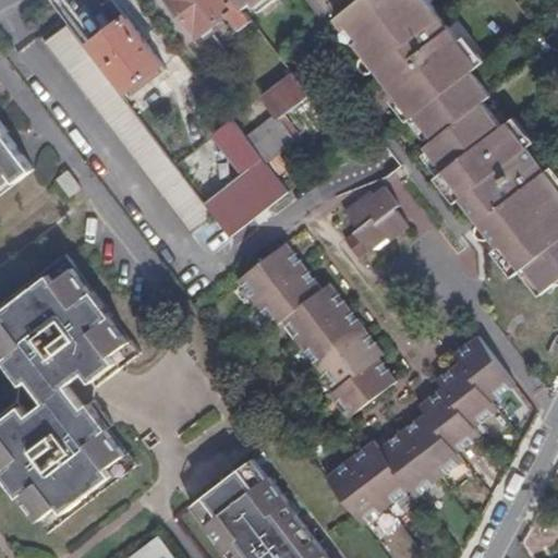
[(242,29),(254,21),(245,9),(238,0),(232,0),(231,1),(230,0),(170,0),(199,37),(230,14),(242,29)]
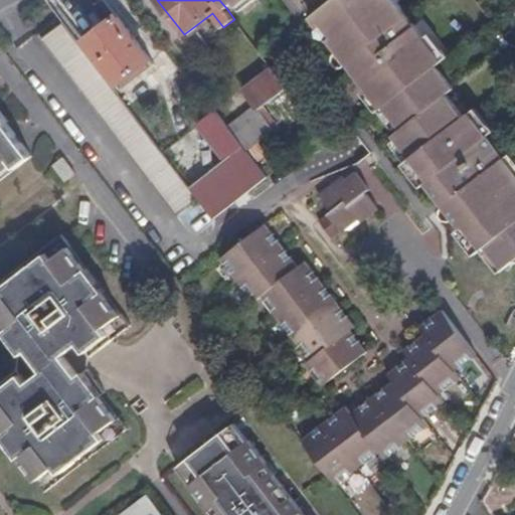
[(219,0),(226,8),(235,1),(238,5),(244,0),(219,0)]
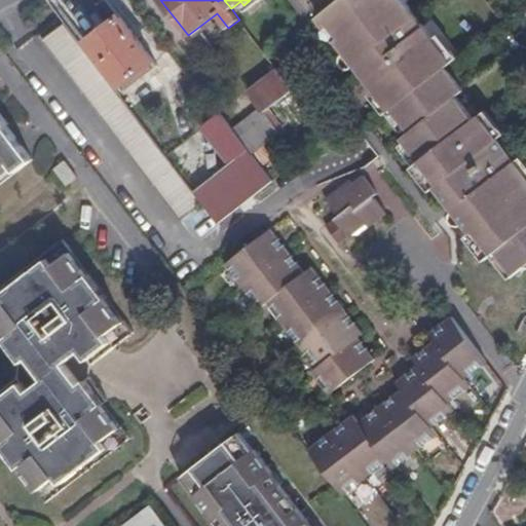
[(525,171),(481,113),(475,118),(457,96),(464,89),(447,66),(453,62),(405,0),(340,0),(318,16),(328,28),(331,25),(341,37),(337,40),(355,64),(362,59),(368,67),(362,72),(391,109),(393,107),(412,130),(404,137),(421,159),(419,161),(449,199),(455,194),(461,202),(455,208),(492,254),(497,250),(516,272),(525,264),(525,171)]
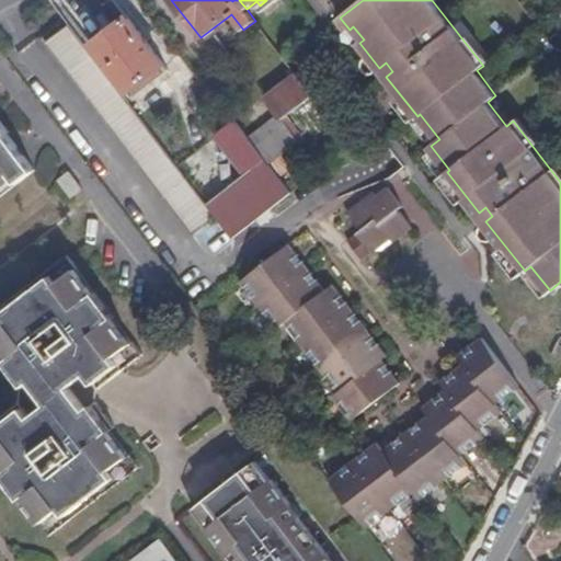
[(92,44),(129,92),(164,65),(127,16),(92,44)]
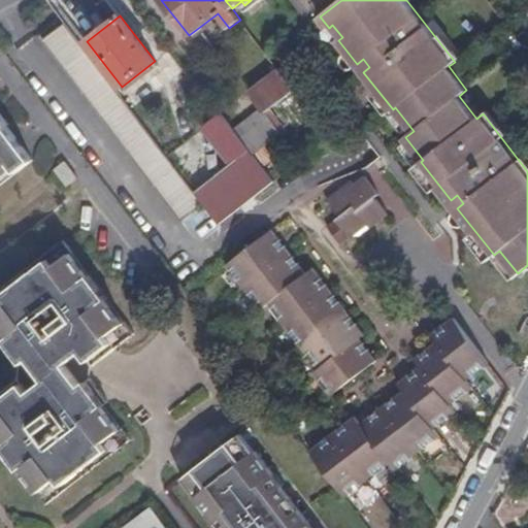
[(201,203),(64,23),(42,40),(179,221),(201,203)]
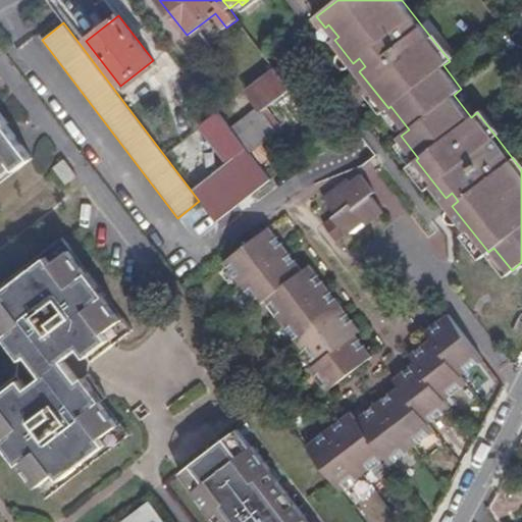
[(120,86),(123,90),(156,64),(153,60),(120,86)]
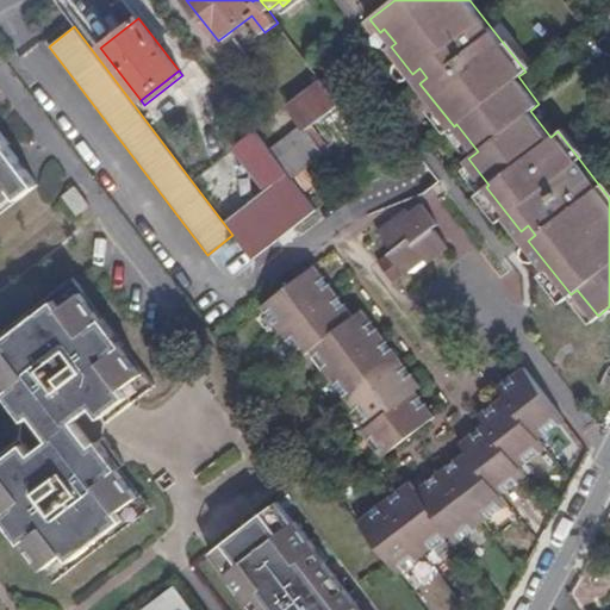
[(302,122),(268,147),(293,179),(325,154),(306,129),(341,104),(324,83),(291,109),(302,122)]
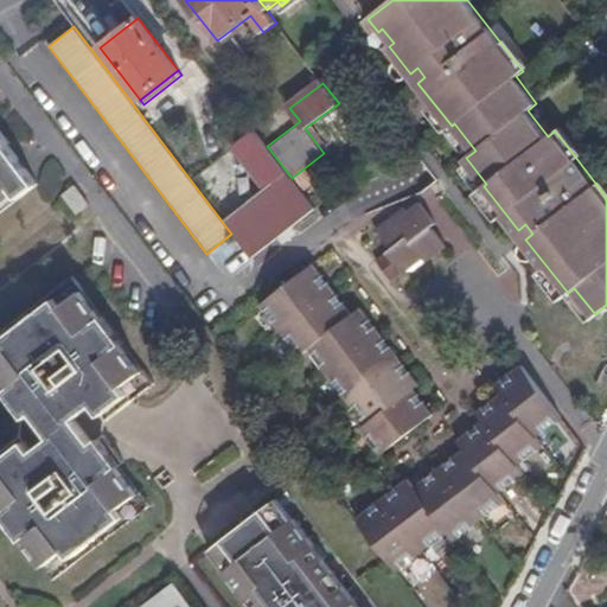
[(0,203),(16,192),(19,197),(38,183),(7,144),(10,141),(0,129),(0,203)]
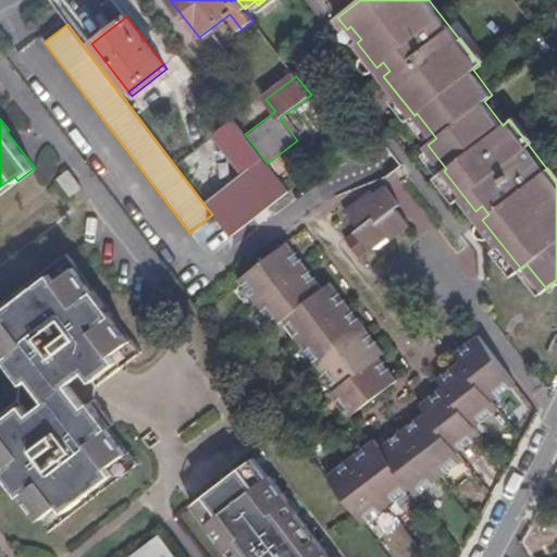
[(242,173),(205,201),(231,236),(288,190),(268,163),(245,134),(233,119),(214,134),(224,148),(219,151),(223,158),(229,153),(242,173)]
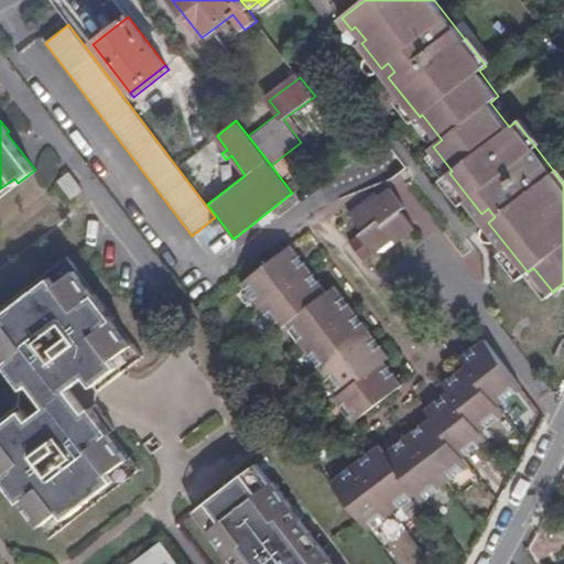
[(63,175),(52,184),(65,201),(76,192),(63,175)]
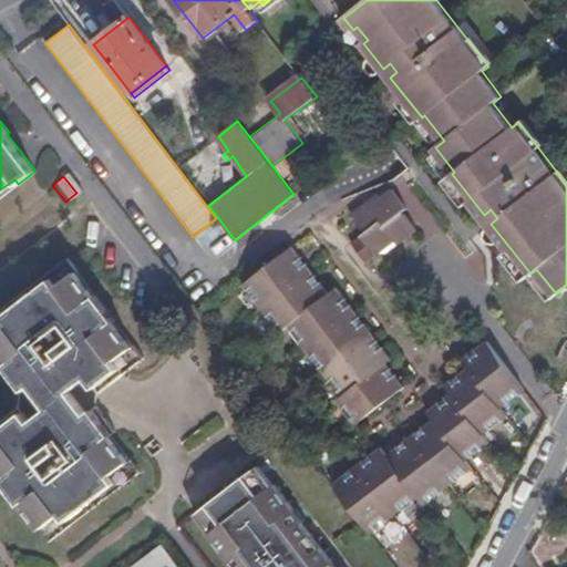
[(391,188),(390,189),(404,209),(406,207),(391,188)]
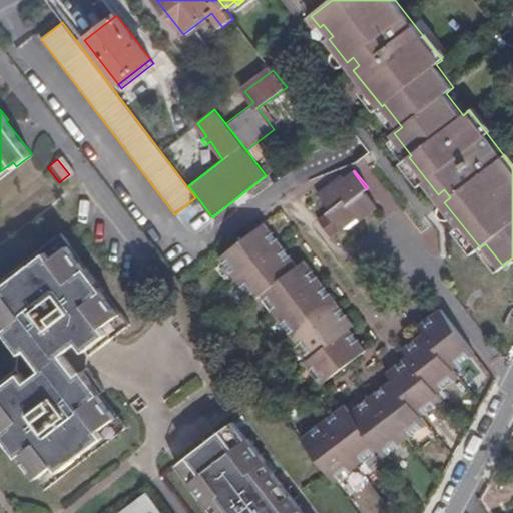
[(364,190),(366,189),(353,171),(338,183),(335,180),(318,193),(330,209),(319,219),(332,236),(342,228),(349,229),(377,206),(364,190)]
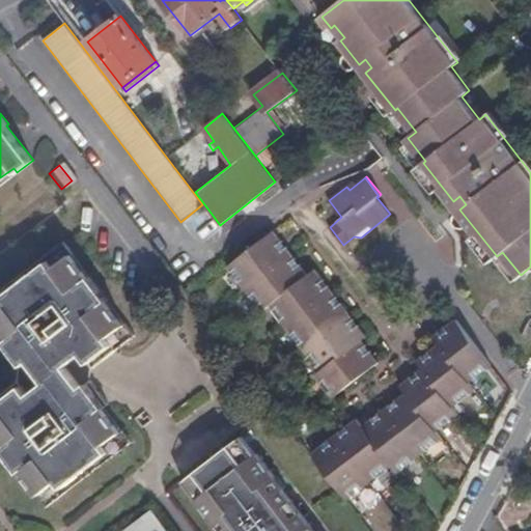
[(316,373),(334,396),(379,362),(364,343),(369,340),(313,269),(306,274),(272,230),(228,264),(262,309),(270,304),(320,369),(316,373)]
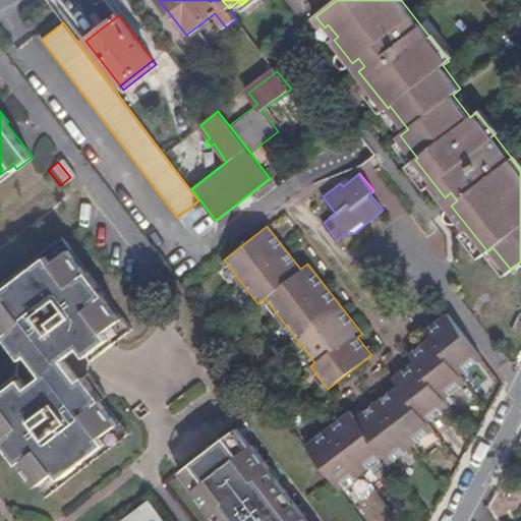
[(0,323),(7,333),(6,334),(23,357),(54,334),(69,354),(81,346),(89,355),(111,338),(114,342),(133,328),(124,315),(123,316),(106,294),(108,293),(90,270),(88,271),(71,248),(72,247),(63,236),(44,250),(48,255),(2,289),(0,286),(0,323)]
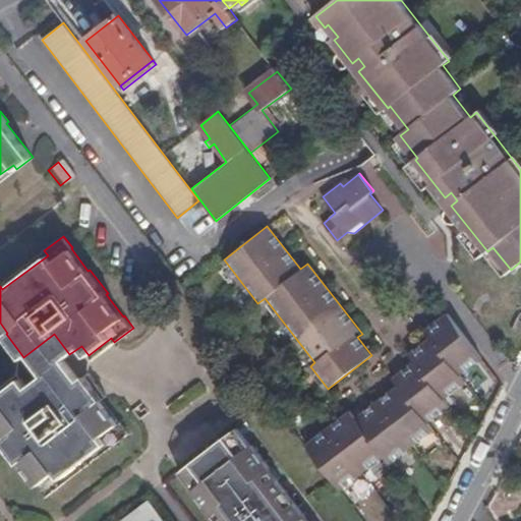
[(390,462),(435,428),(429,421),(451,405),(446,398),(467,381),(462,373),(483,356),(449,312),(426,330),(431,337),(410,353),(415,360),(394,378),(400,385),(357,417),(351,410),(307,445),(341,488),(385,455),(390,462)]
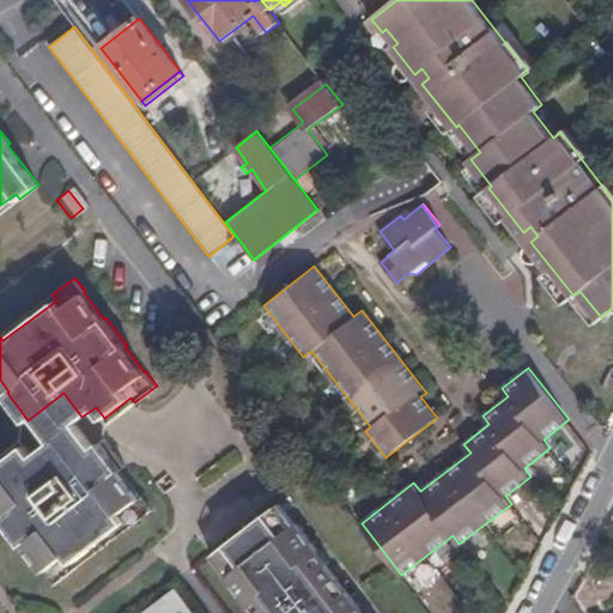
[(66,467),(47,443),(34,454),(25,443),(0,462),(0,508),(5,515),(4,516),(24,544),(26,542),(46,568),(44,570),(55,584),(78,566),(74,562),(99,541),(102,540),(127,521),(131,526),(153,509),(143,495),(141,496),(121,469),(122,468),(101,441),(66,467)]
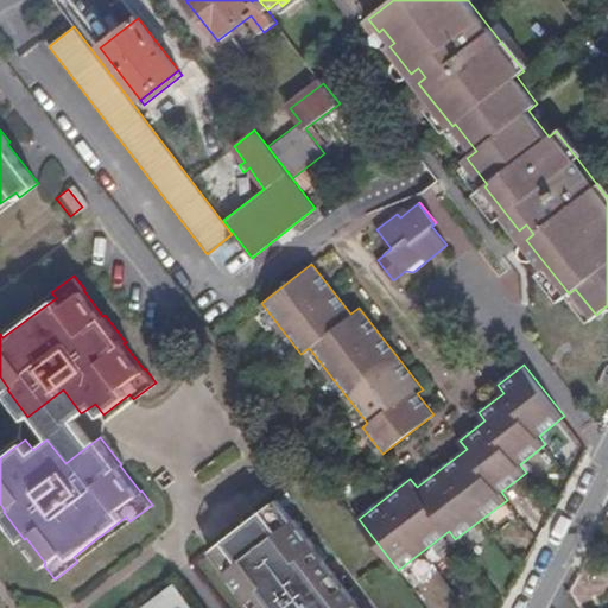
[(366,607),(358,597),(355,599),(325,559),(328,557),(317,544),(316,545),(296,518),(295,519),(278,499),(252,519),(254,523),(241,532),(239,530),(213,550),(228,570),(227,571),(247,599),(246,599),(253,607),(366,607)]
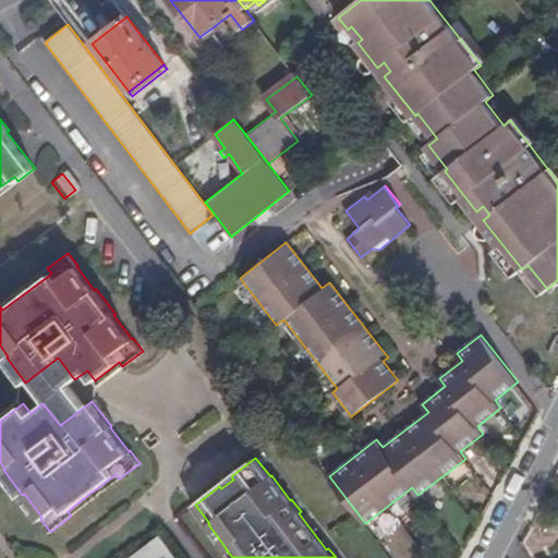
[(137,557),(179,557),(161,534),(135,555),(137,557)]
